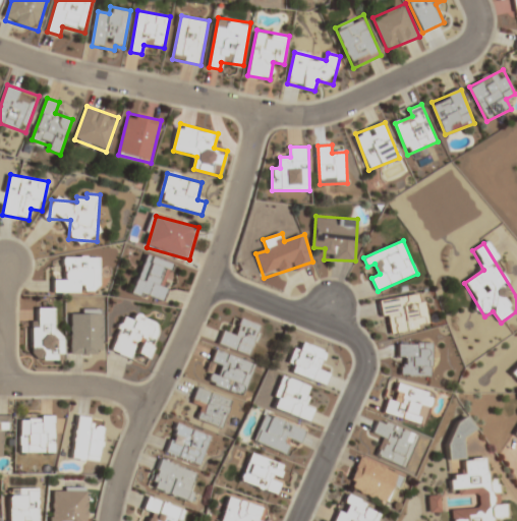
[(161,303),(177,267),(149,254),(132,291),(161,303)]
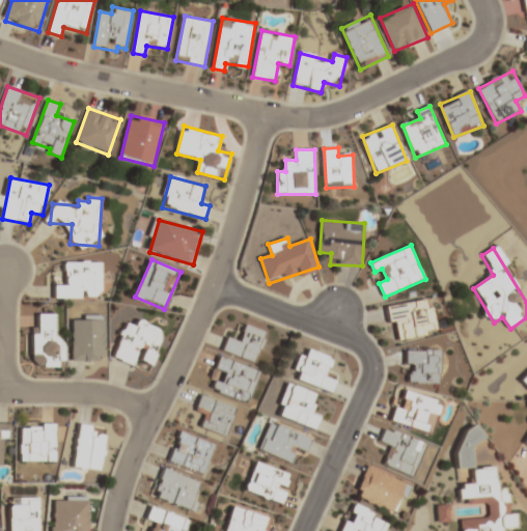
[(103,261),(66,261),(66,285),(55,285),(55,299),(103,299),(103,261)]
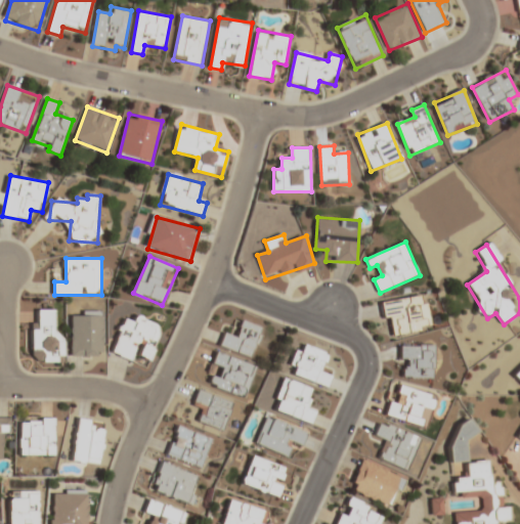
[(384,301),(390,337),(433,330),(428,294),(384,301)]
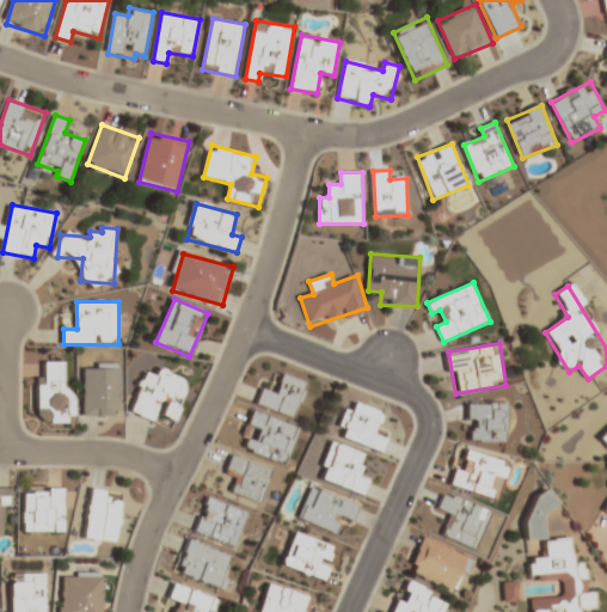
[(75,390),(65,390),(66,361),(40,361),(38,423),(75,423),(75,390)]
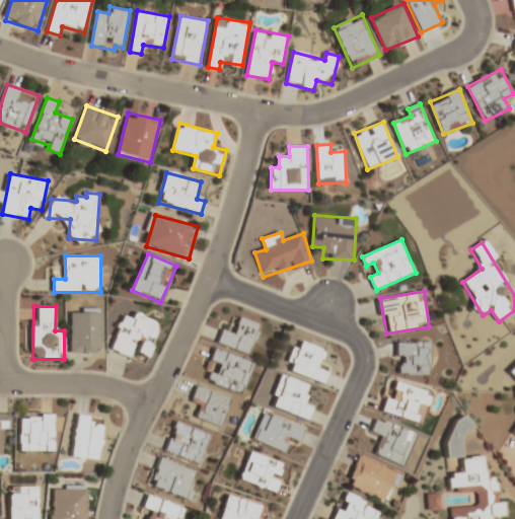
[(72,354),(103,354),(103,311),(72,311),(72,354)]
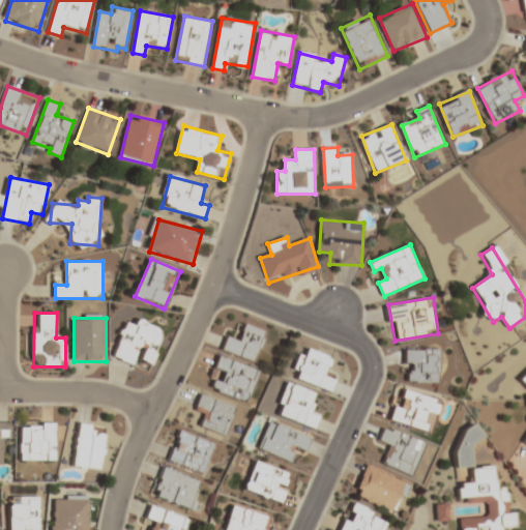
[(114,358),(135,365),(138,357),(153,363),(166,329),(139,320),(137,325),(127,322),(114,358)]
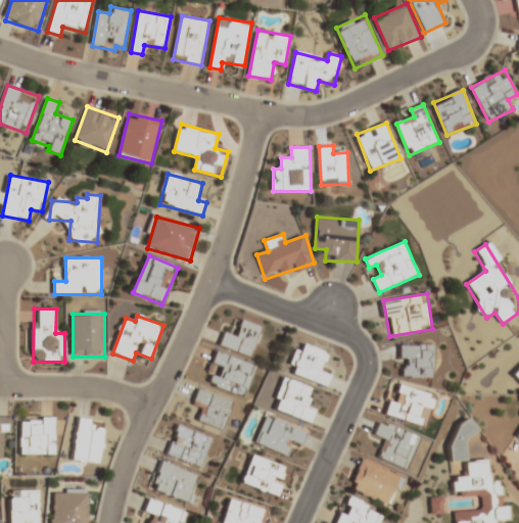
[(265,328),(242,320),(236,336),(226,332),(221,345),(253,358),(265,328)]
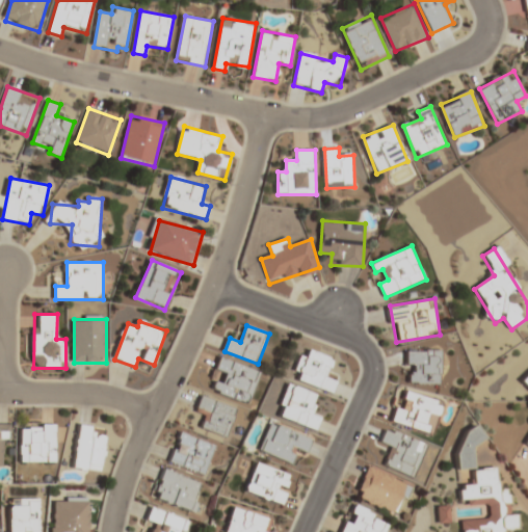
[(293,377),(333,394),(338,381),(328,377),(335,361),(306,348),(293,377)]
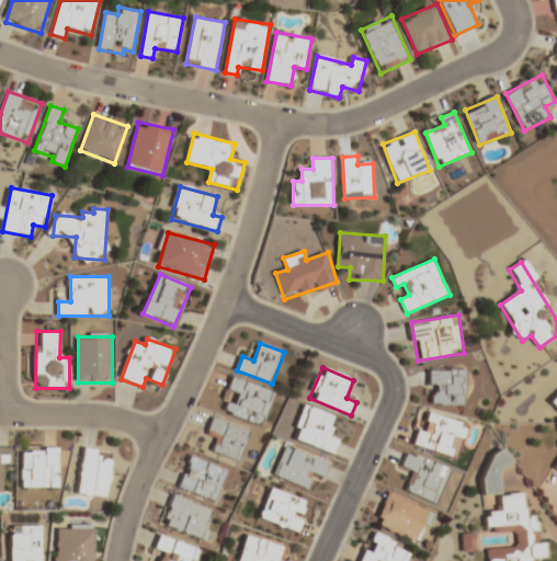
[(468,369),(431,369),(431,390),(431,405),(467,407),(468,369)]
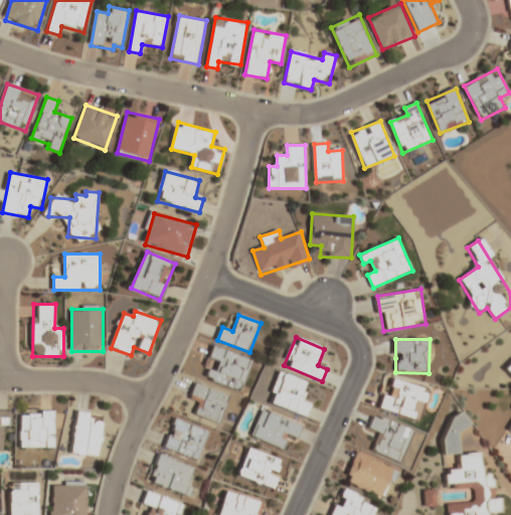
[(253,360),(214,346),(203,376),(242,390),(253,360)]
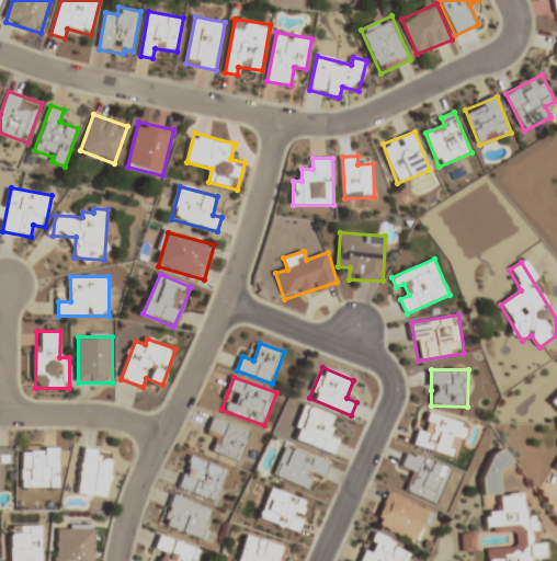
[(337,416),(305,405),(294,439),(336,454),(340,439),(330,436),(337,416)]
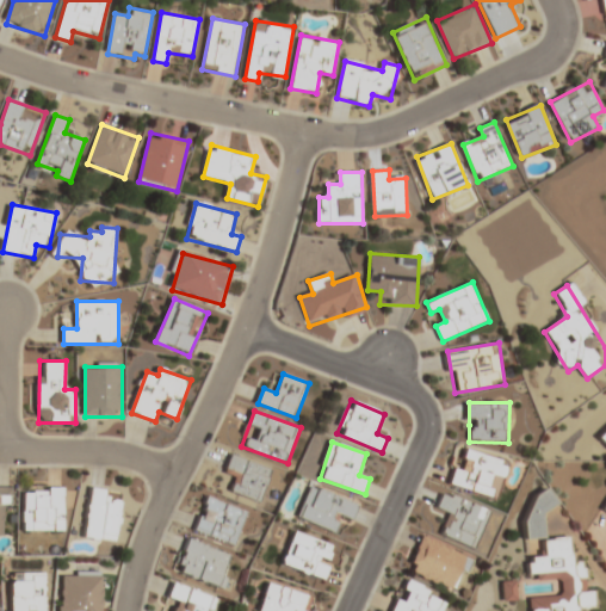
[(499,499),(508,461),(464,449),(461,464),(456,463),(450,486),(499,499)]
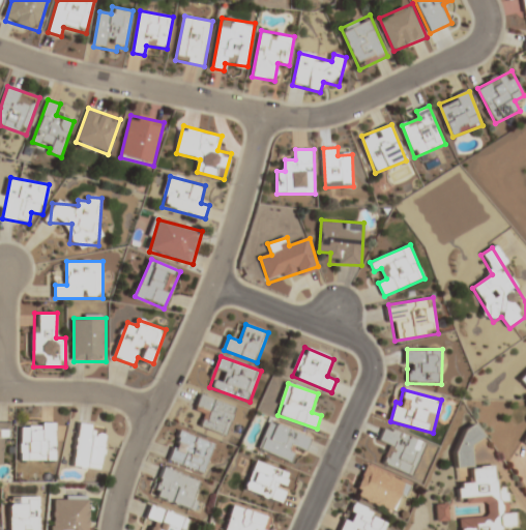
[(196,412),(205,415),(202,427),(227,436),(238,406),(202,393),(196,412)]
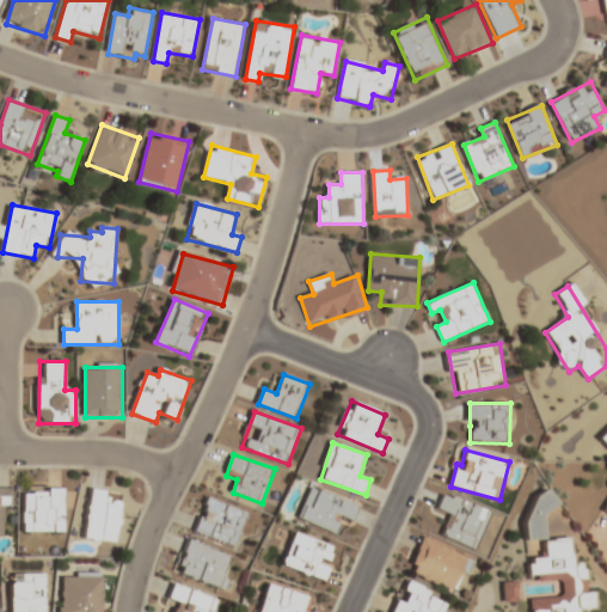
[(360,506),(313,485),(300,518),(337,533),(342,520),(353,524),(360,506)]
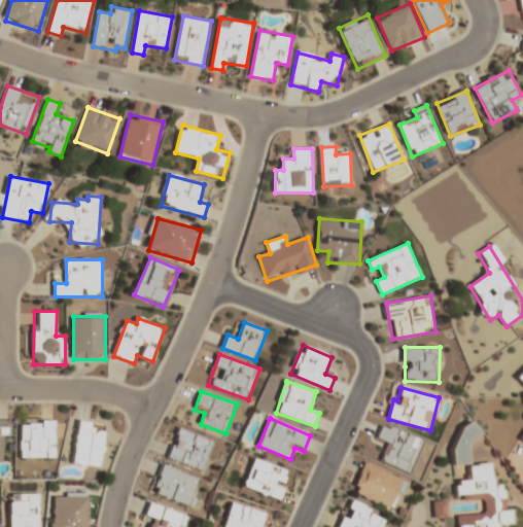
[(0,420),(0,466),(3,466),(4,436),(12,436),(12,421),(0,420)]
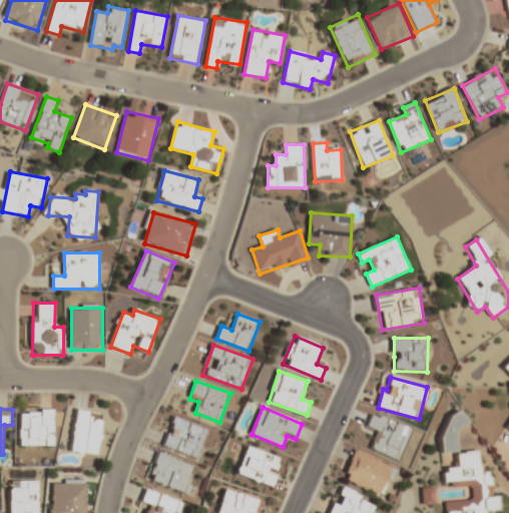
[(55,409),(20,409),(20,446),(55,446),(55,409)]
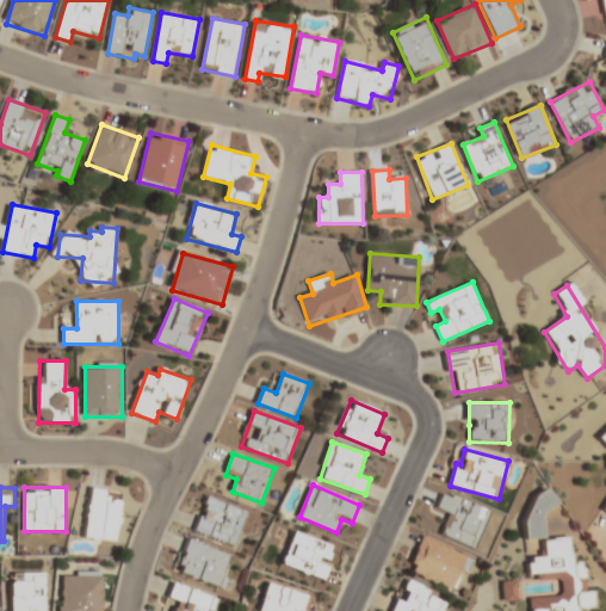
[(118,543),(123,501),(112,500),(113,489),(92,487),(85,538),(118,543)]
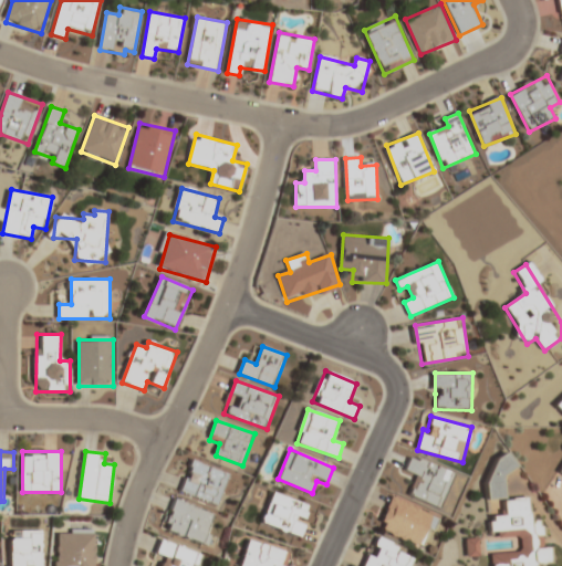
[(499,500),(518,461),(502,453),(484,493),(499,500)]
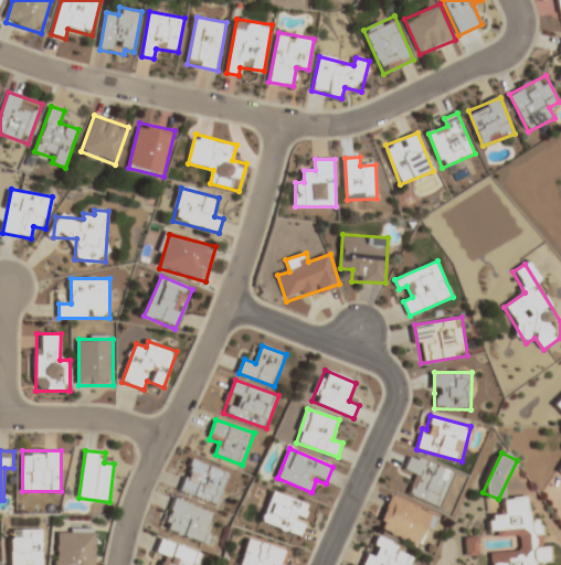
[(411,455),(405,469),(416,473),(408,494),(441,508),(455,472),(411,455)]
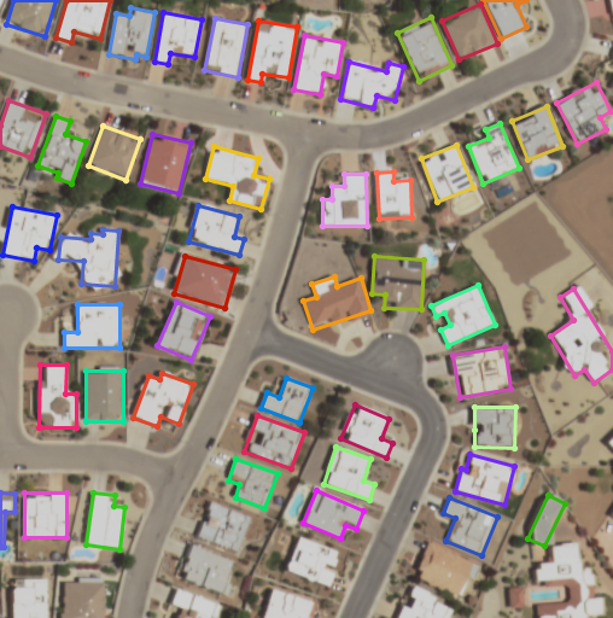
[(238,553),(251,518),(210,502),(198,537),(238,553)]
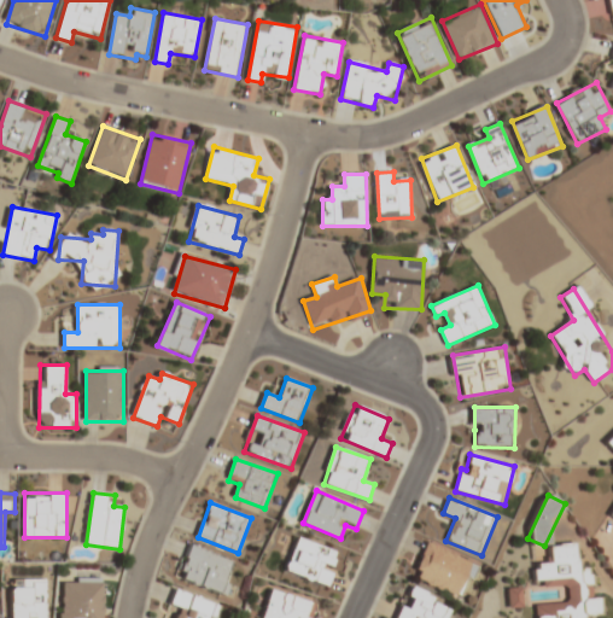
[(330,586),(340,551),(298,537),(287,572),(330,586)]
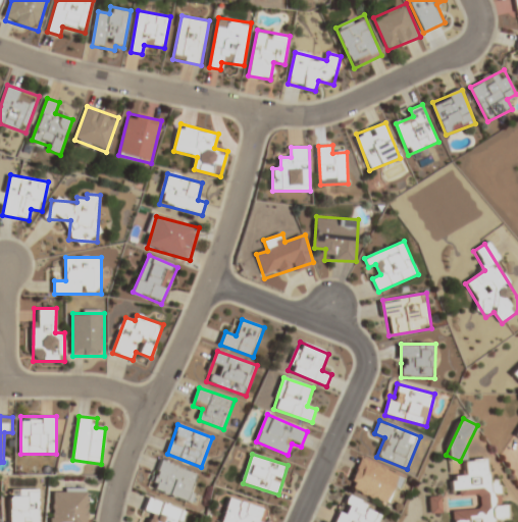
[(401,473),(360,459),(350,489),(391,505),(401,473)]
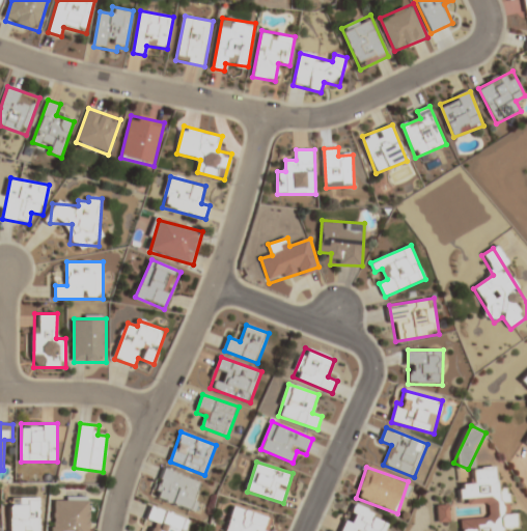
[(462,520),(462,530),(511,530),(518,530),(517,513),(510,513),(508,488),(499,490),(497,467),(473,468),(474,482),(461,484),(462,500),(469,499),(469,505),(490,504),(491,518),(462,520)]
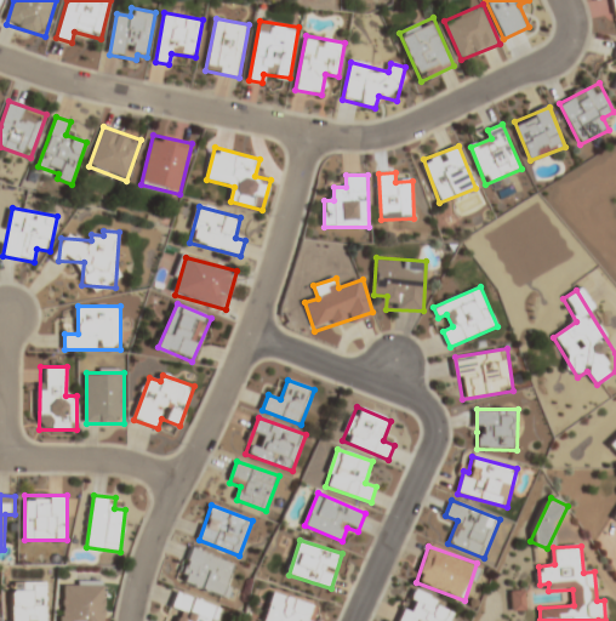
[(237,564),(192,550),(181,584),(226,598),(237,564)]
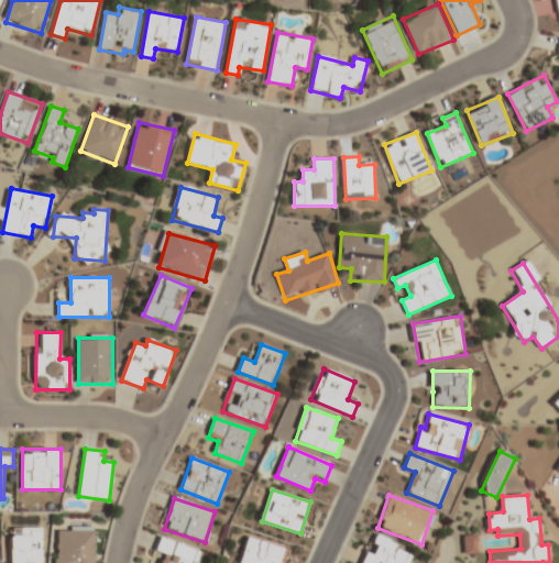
[(12,528),(11,562),(43,562),(43,528),(12,528)]
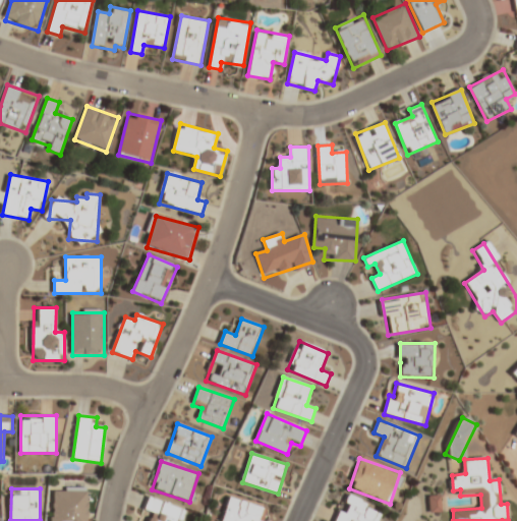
[(52,520),(89,520),(89,488),(53,488),(52,520)]
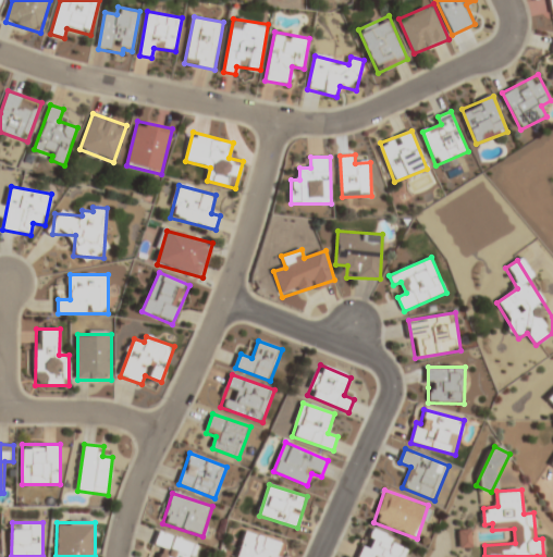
[(371,530),(358,556),(405,556),(409,547),(371,530)]
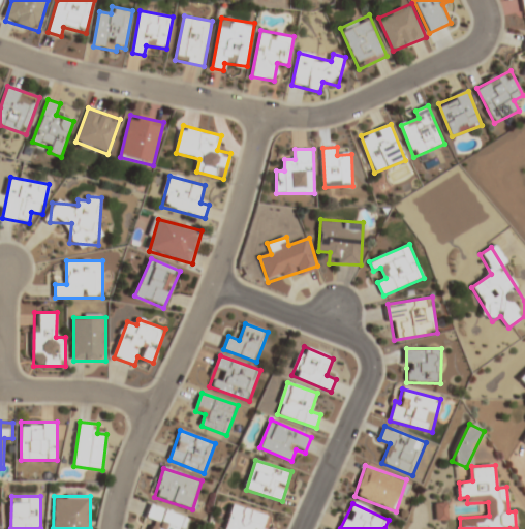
[(268,528),(272,517),(234,504),(225,528),(268,528)]
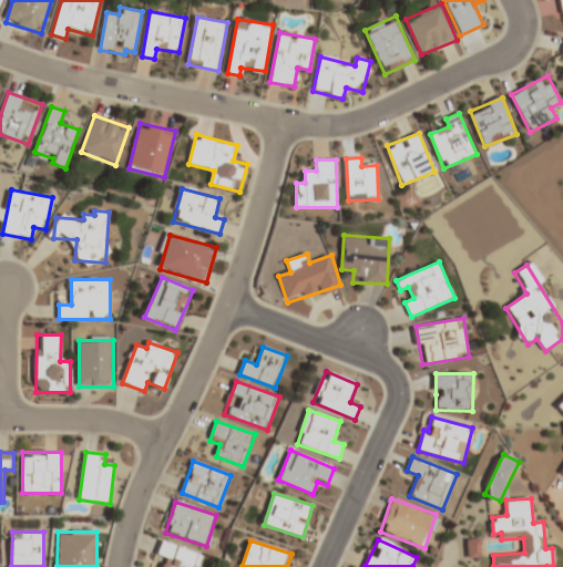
[(165,566),(200,566),(203,555),(162,542),(157,556),(169,559),(165,566)]
